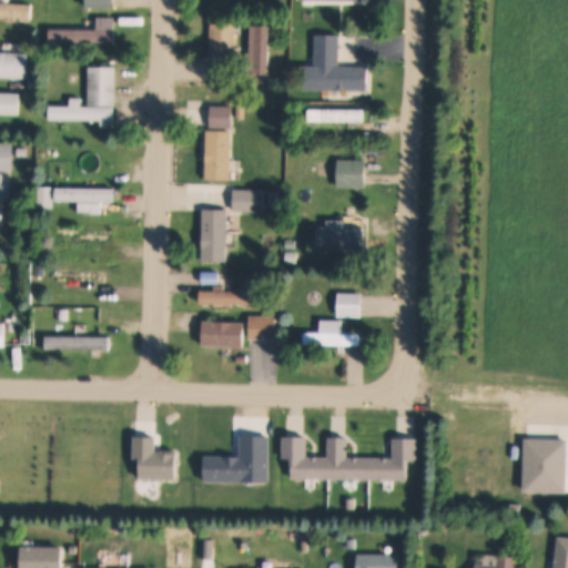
[(8,0),(8,2),(30,4),(29,19),(0,16),(0,0),(8,0)]
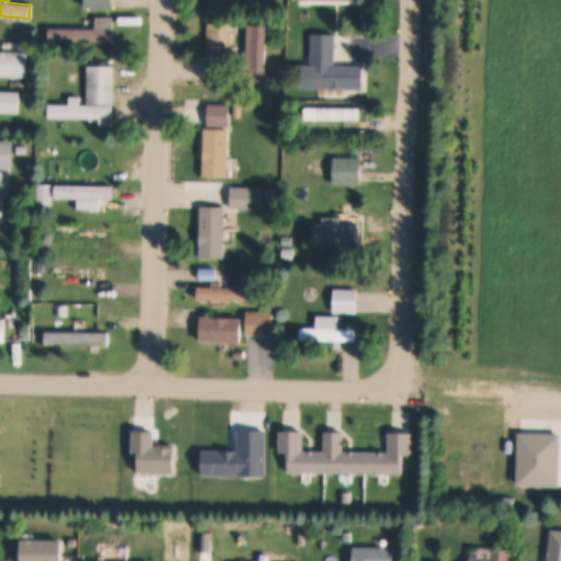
[(48,29),(94,29),(94,16),(112,16),(112,42),(48,42),(48,29)]
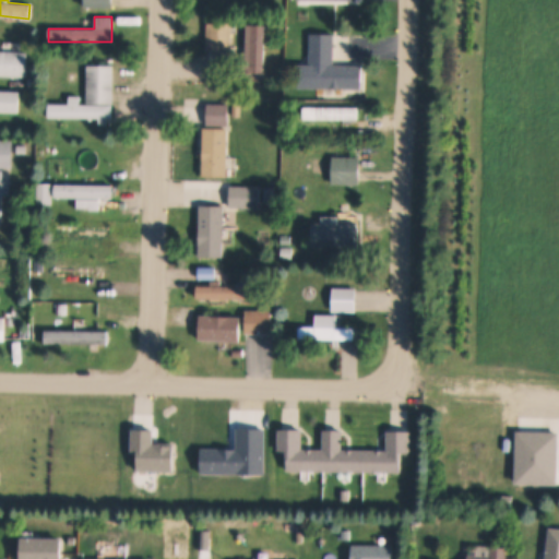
[(272,19),(282,19),(282,27),(272,27),(272,19)]
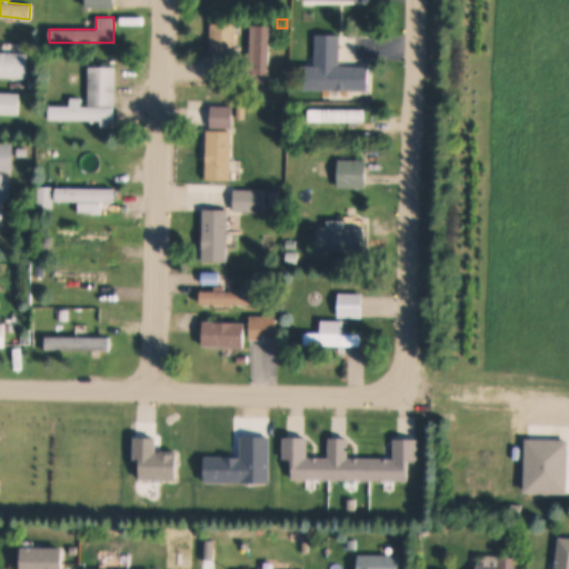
[(210,22),(236,23),(235,52),(209,51),(210,22)]
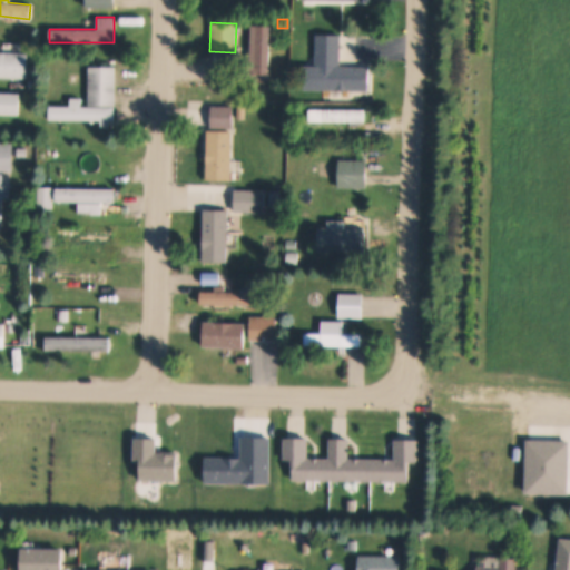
[(251,25),(268,26),(267,81),(249,80),(251,25)]
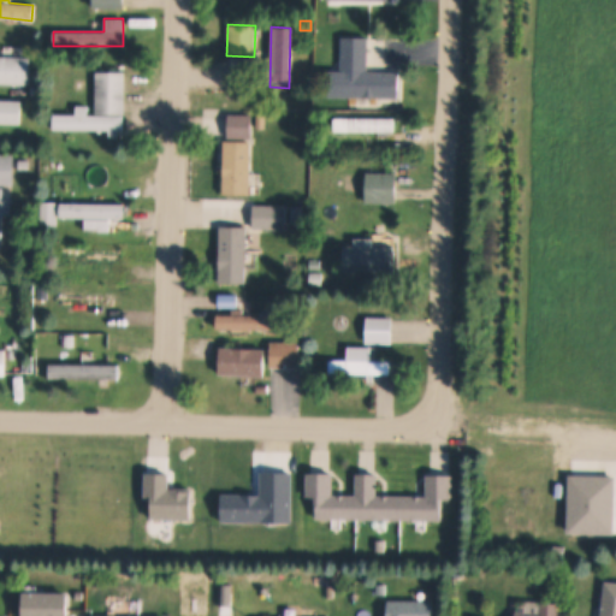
[(398,72),(398,98),(326,98),(326,71),(339,71),(341,36),(367,37),(366,72),(398,72)]
